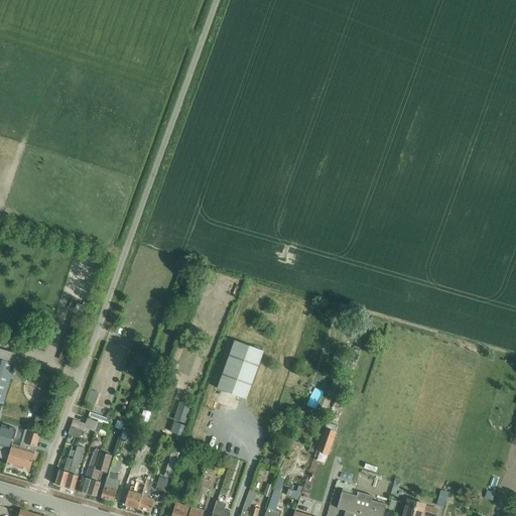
[(234,341),(217,388),(246,399),(263,351),(234,341)]
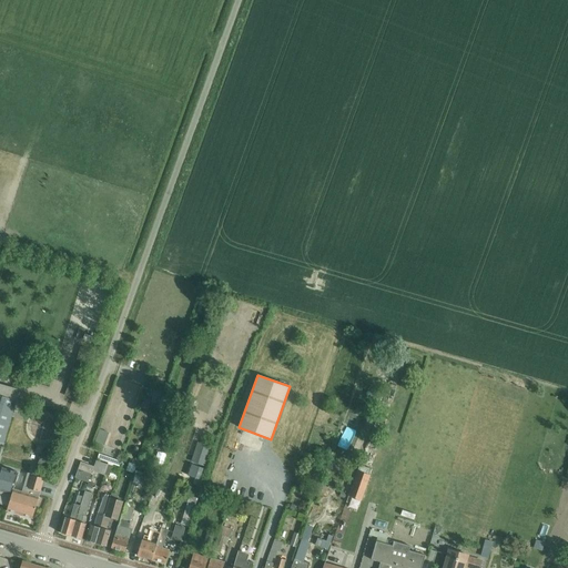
[(120,445),(139,385),(131,383),(129,391),(121,388),(119,395),(112,394),(102,426),(99,440),(109,444),(109,442),(120,445)]
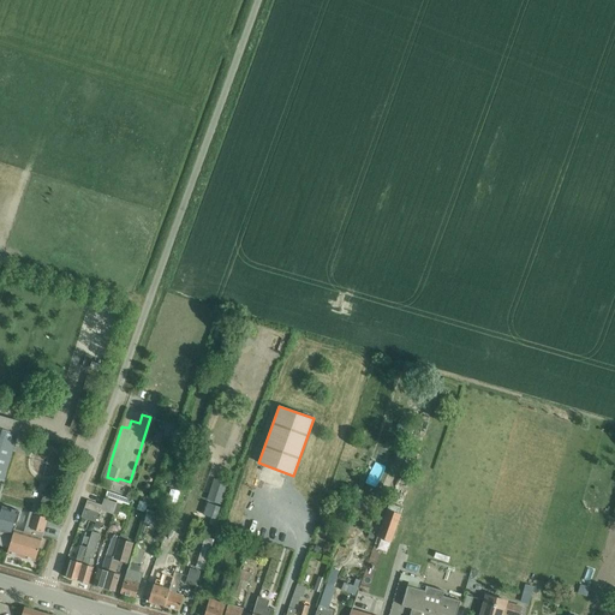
[(0,478),(4,481),(21,423),(0,416),(0,478)]
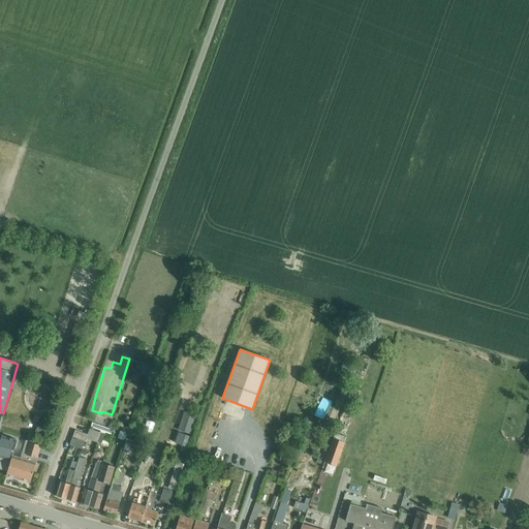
[(146,427),(154,430),(157,422),(150,418),(146,427)]
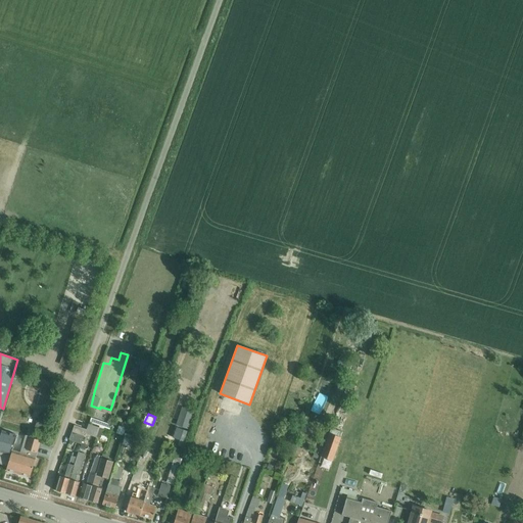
[(111,430),(112,426),(91,418),(89,423),(111,430)]
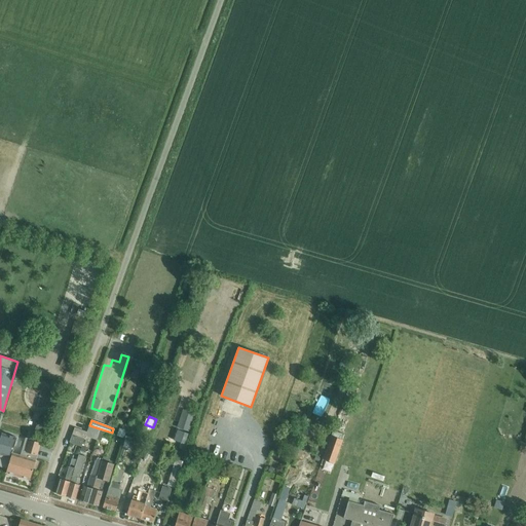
[(34,434),(45,438),(49,426),(38,422),(34,434)]
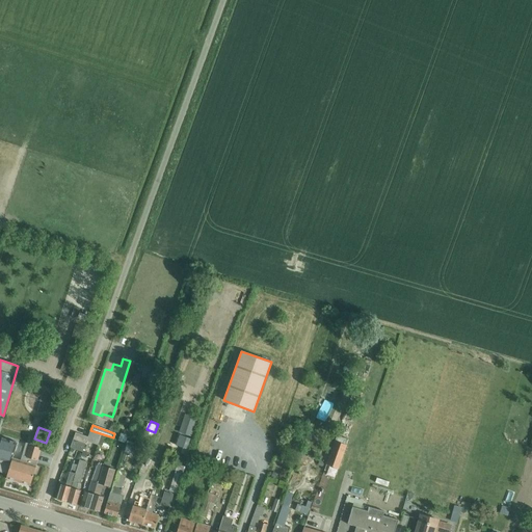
[(87,437),(86,442),(98,446),(101,435),(89,431),(87,437)]
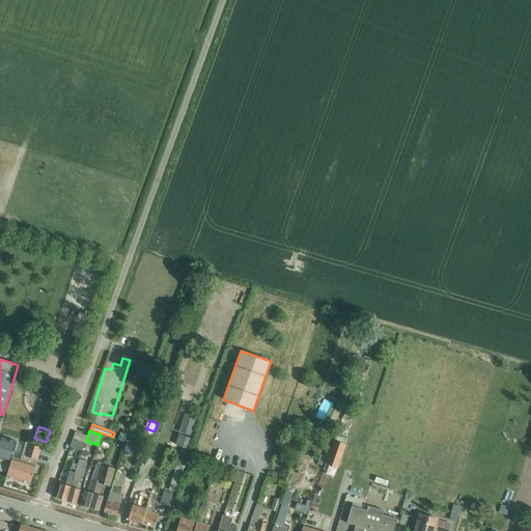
[(120,460),(123,462),(127,453),(132,454),(139,434),(131,431),(128,440),(127,440),(120,460)]
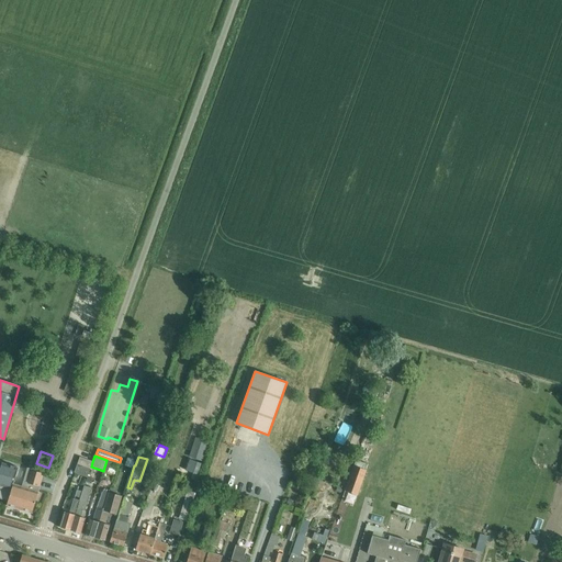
[(91,467),(92,462),(80,458),(77,464),(90,470),(91,467)]
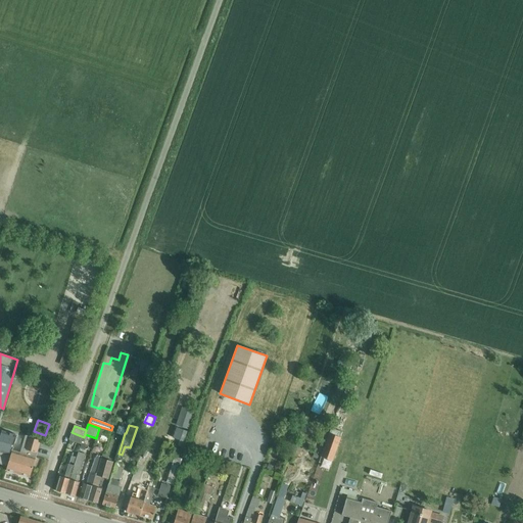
[(0,433),(0,464),(7,466),(5,470),(30,477),(36,458),(37,453),(27,449),(21,448),(19,454),(11,450),(16,435),(4,431),(3,434),(0,433)]
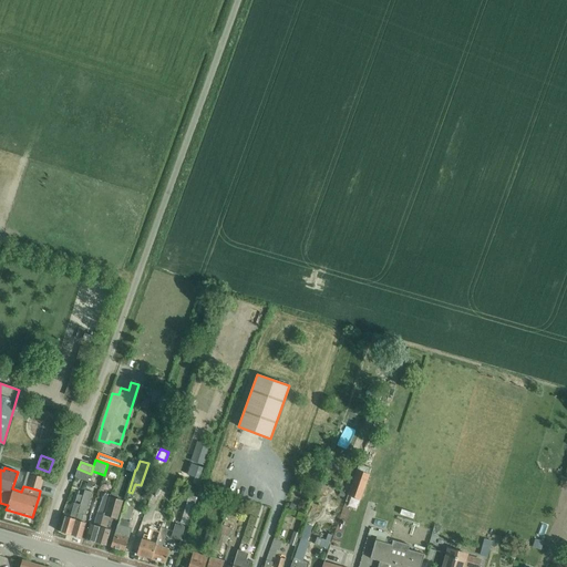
[(91,474),(78,468),(74,477),(88,483),(91,474)]
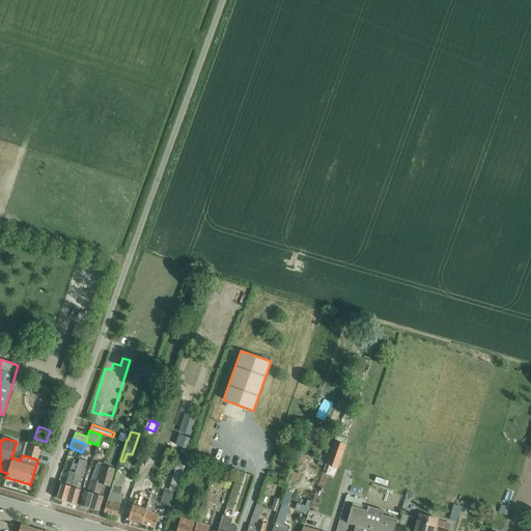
[(334,441),(326,464),(337,468),(345,445),(334,441)]
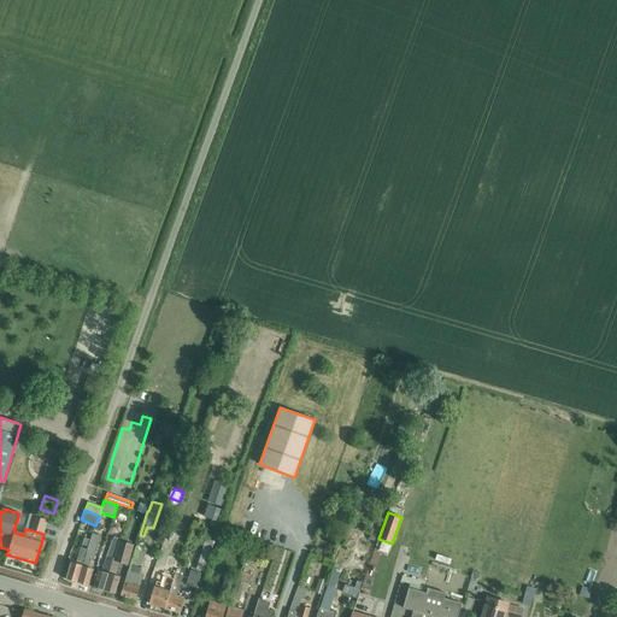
[(35,517),(31,530),(43,534),(47,521),(35,517)]
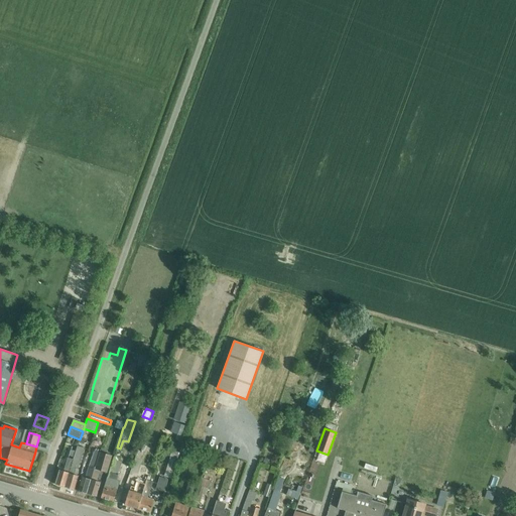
[(73,460),(65,487),(74,490),(78,476),(74,475),(76,469),(78,469),(84,448),(77,445),(75,450),(73,458),(73,460)]
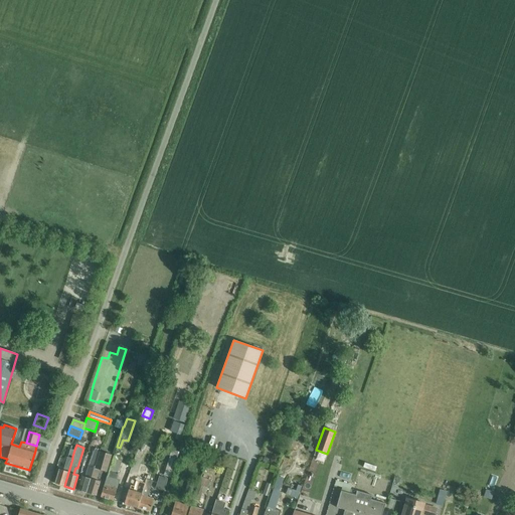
[(80,476),(76,490),(83,492),(87,493),(100,452),(100,451),(101,448),(95,447),(86,478),(80,476)]
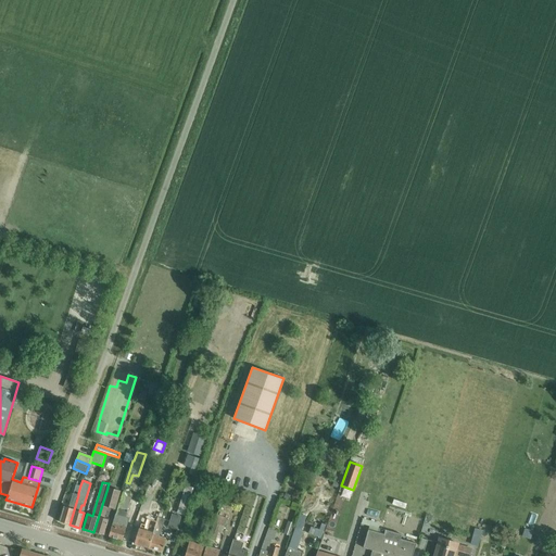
[(151,495),(158,498),(162,488),(155,484),(151,495)]
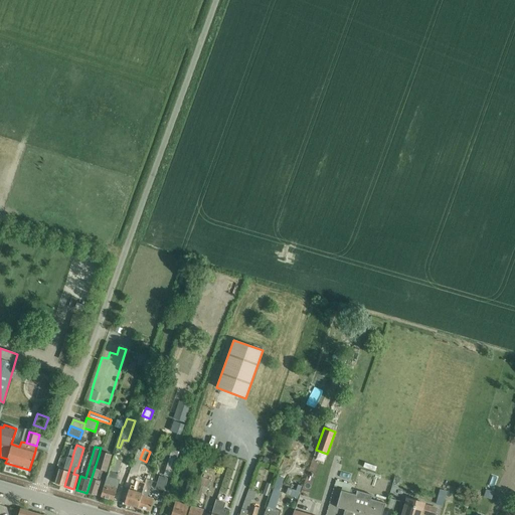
[(157,474),(170,478),(179,452),(171,450),(164,472),(158,470),(157,474)]
